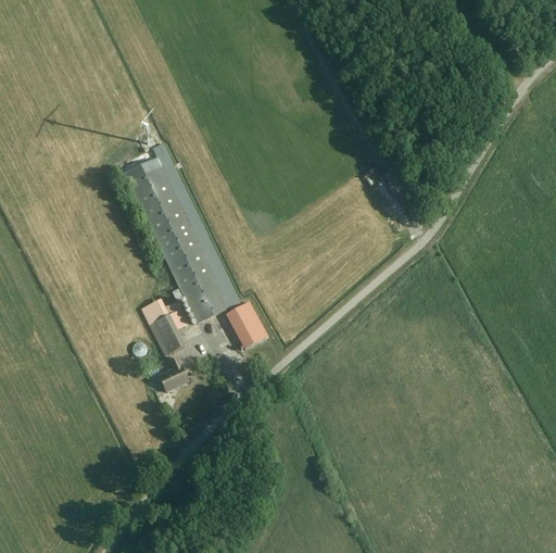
[(119,163),(198,323),(240,302),(162,142),(119,163)]
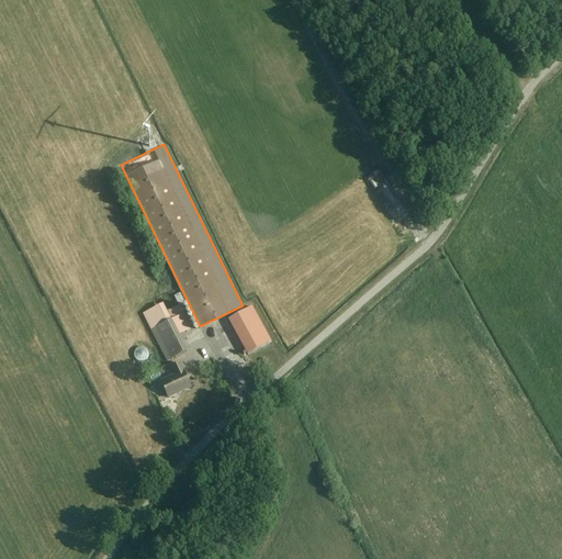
[(392,186),(386,188),(392,199),(397,197),(392,186)]
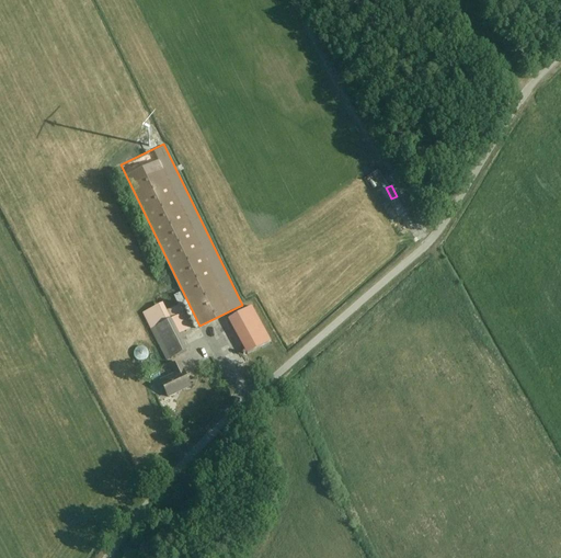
[(165,298),(145,308),(151,323),(172,314),(165,298)]
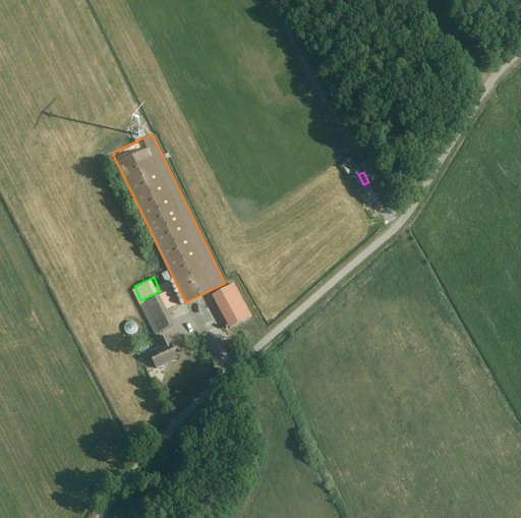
[(251,313),(234,281),(212,293),(229,326),(251,313)]
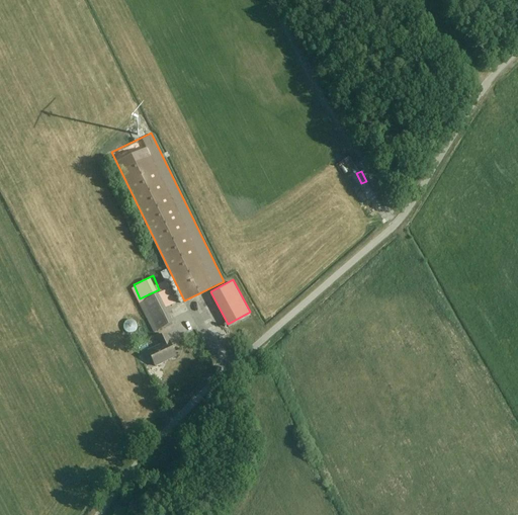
[(172,289),(167,291),(172,303),(177,301),(172,289)]
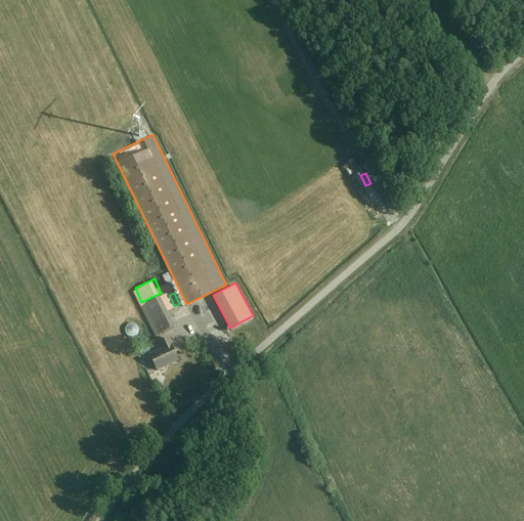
[(161,295),(144,303),(160,332),(175,324),(161,295)]
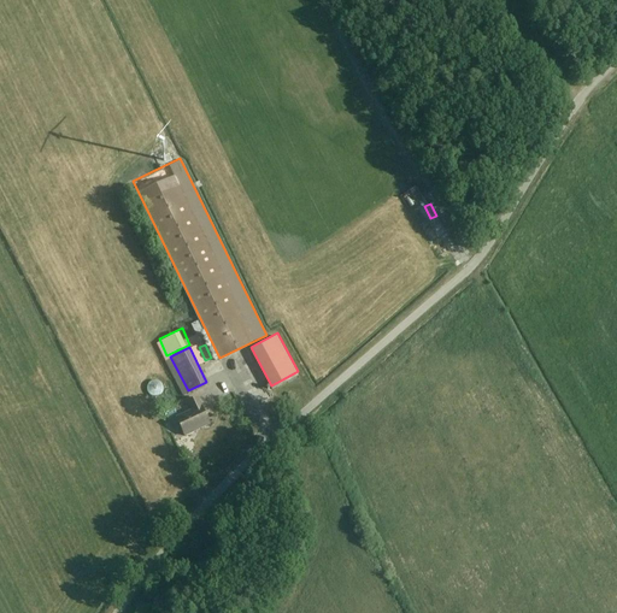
[(201,402),(198,395),(188,399),(192,407),(177,414),(186,432),(210,422),(201,402)]
